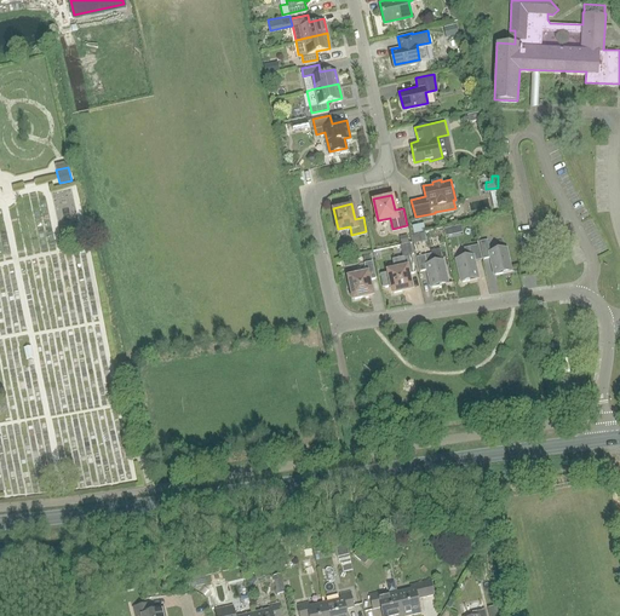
[(524,230),(526,248),(541,247),(540,228),(524,230)]
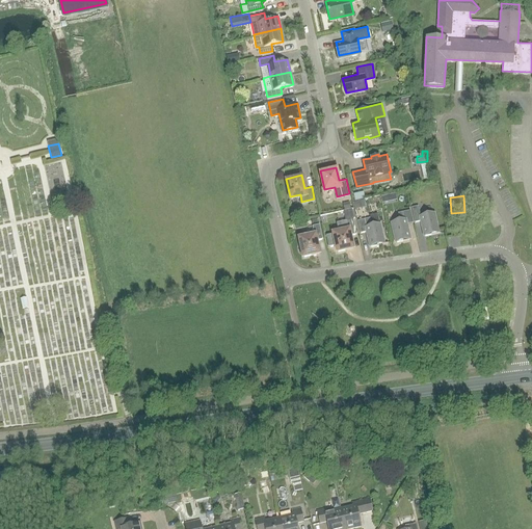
[(411,206),(415,220),(421,218),(424,234),(437,231),(433,211),(420,214),(418,204),(411,206)]
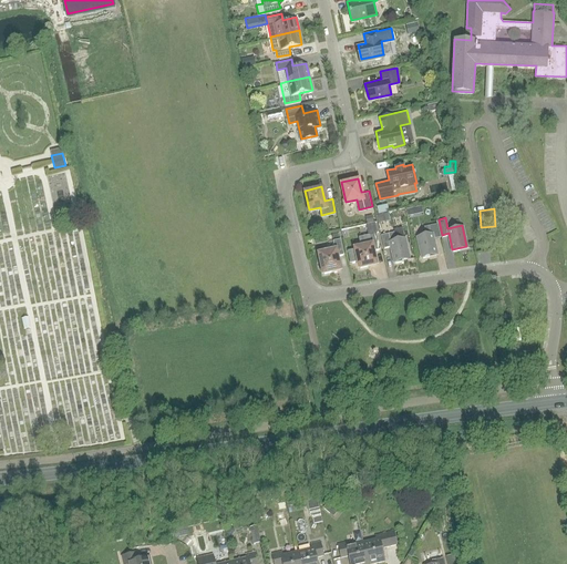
[(433,237),(440,235),(437,222),(424,225),(425,233),(418,235),(422,256),(436,253),(433,237)]
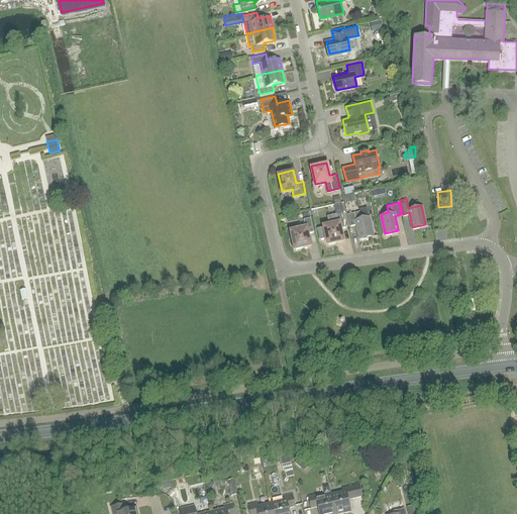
[(359,210),(347,212),(349,224),(356,223),(359,237),(373,234),(369,215),(360,217),(359,210)]
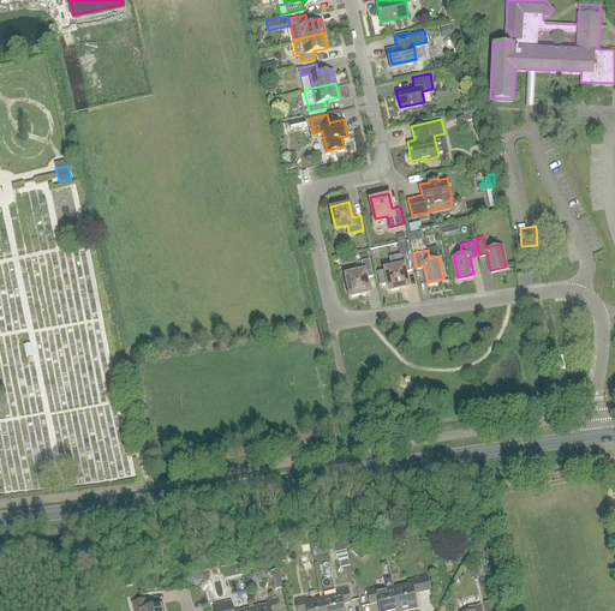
[(392,265),(384,267),(384,268),(377,270),(380,283),(388,281),(389,288),(407,285),(404,269),(412,268),(408,251),(389,255),(392,265)]
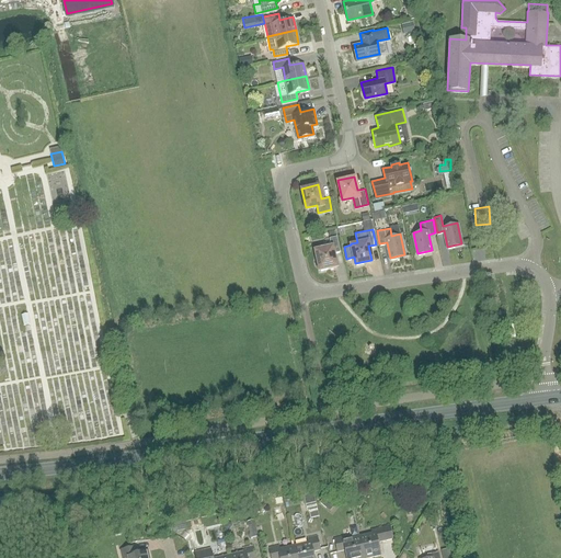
[(320,269),(336,265),(333,251),(340,250),(336,235),(329,236),(331,246),(316,249),(320,269)]
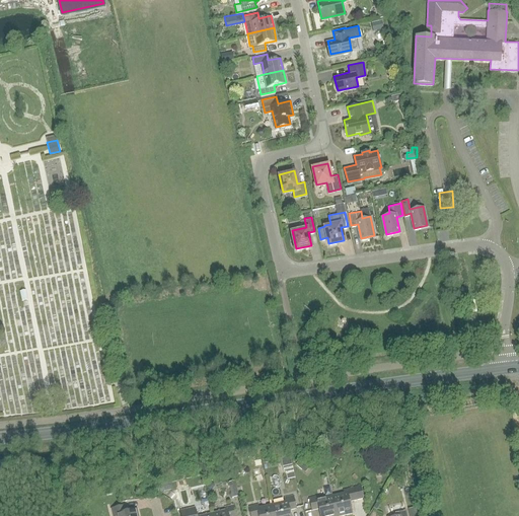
[(290,454),(281,456),(283,464),(292,462),(290,454)]
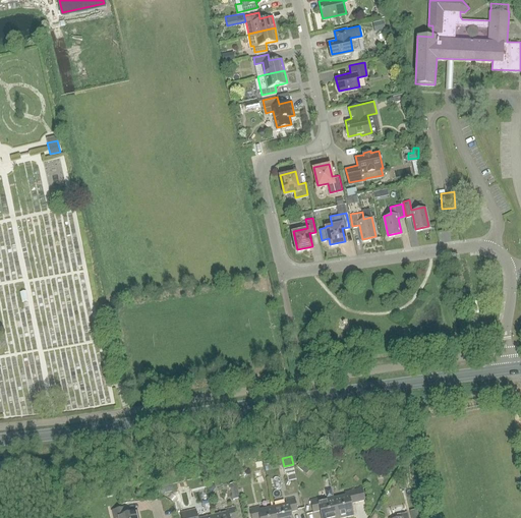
[(307,463),(301,458),(297,464),(302,469),(307,463)]
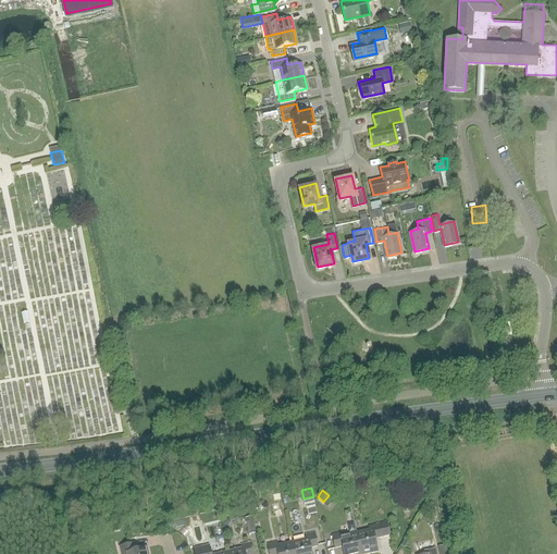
[(245,515),(249,532),(256,530),(252,514),(245,515)]
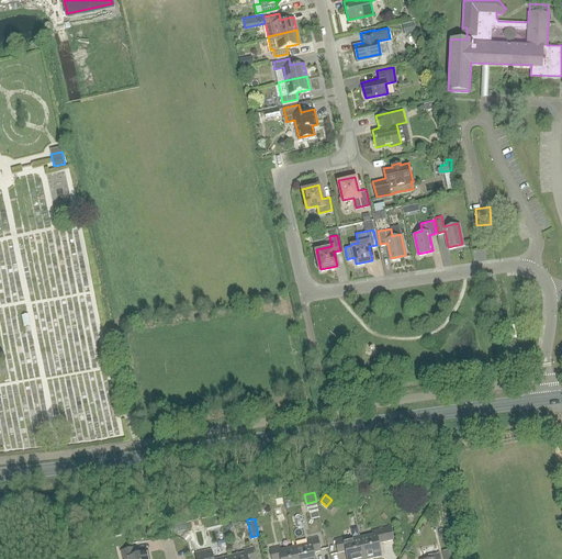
[(379,540),(385,539),(393,537),(391,524),(371,528),(372,532),(359,535),(364,558),(381,554),(379,540)]
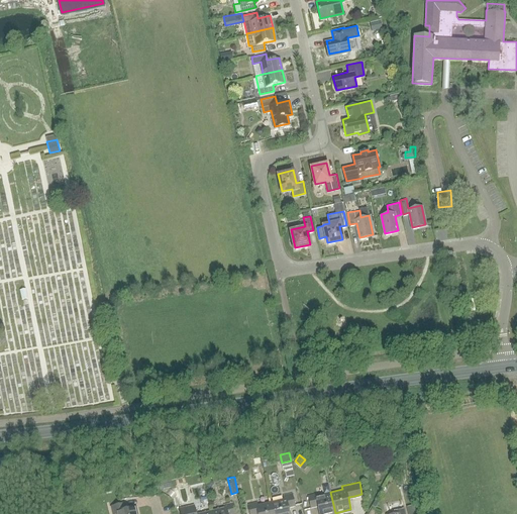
[(284,498),(271,501),(273,513),(290,513),(288,506),(295,504),(292,492),(283,494),(284,498)]
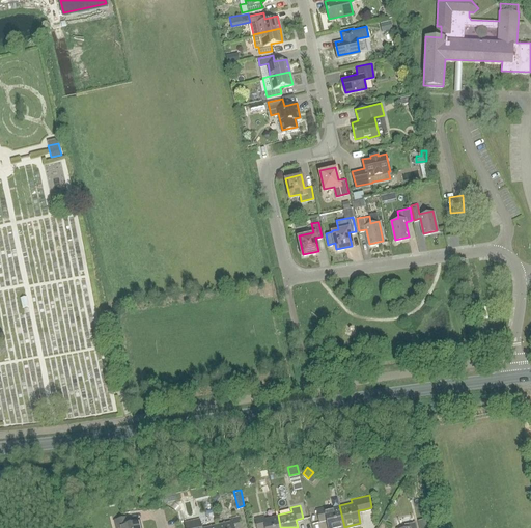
[(327,527),(338,527),(344,527),(339,505),(326,508),(325,505),(315,507),(318,520),(326,518),(327,527)]
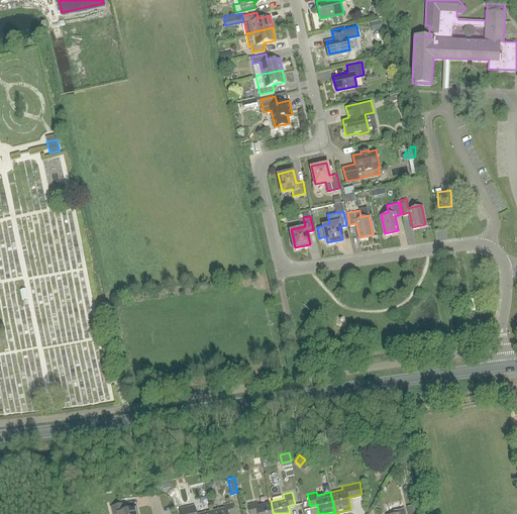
[(116,513),(115,513),(137,513),(136,505),(123,508),(122,501),(110,504),(112,513),(116,513)]
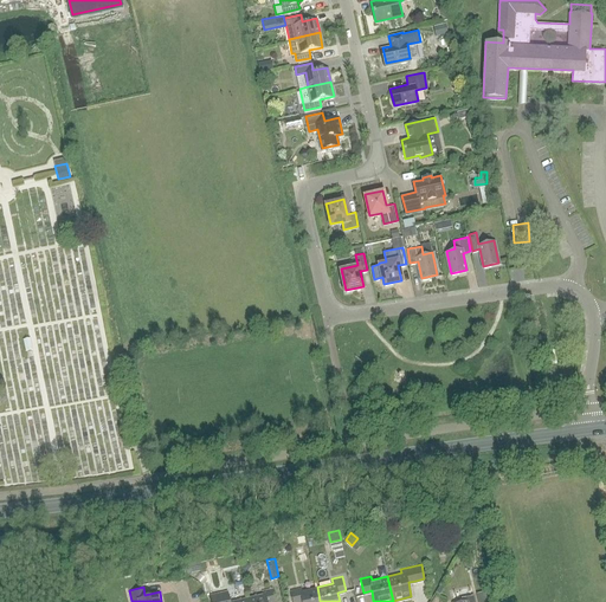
[(272,601),(276,601),(272,587),(262,589),(263,594),(246,597),(247,601),(272,601)]
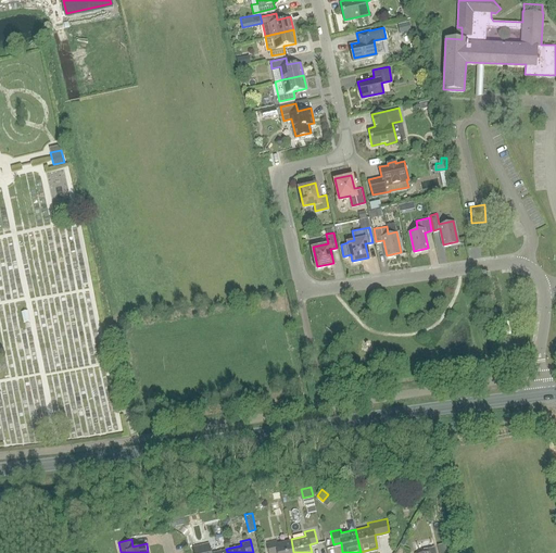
[(276,552),(293,552),(291,539),(277,542),(276,539),(266,541),(268,552),(270,552),(276,552)]
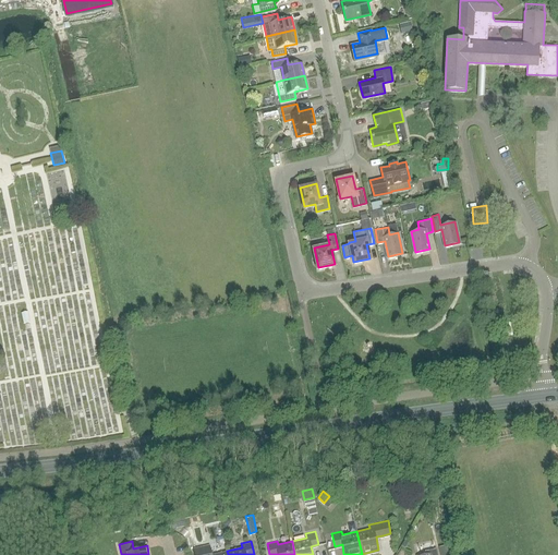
[(444,554),(452,554),(451,542),(443,543),(444,554)]
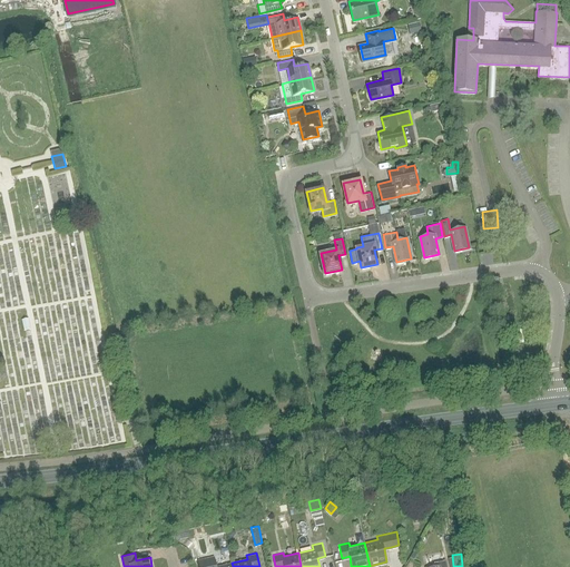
[(233,566),(232,563),(218,566),(217,561),(215,563),(214,555),(197,559),(199,566),(233,566)]
